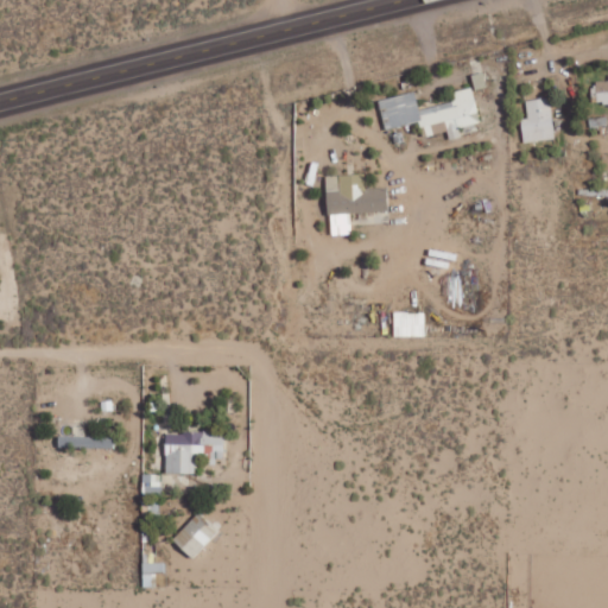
[(607,80),(595,81),(596,106),(607,105),(607,80)]
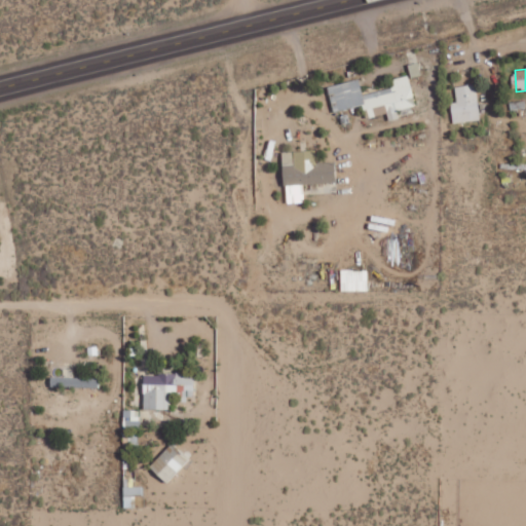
[(327,86),(333,111),(365,104),(368,117),(387,113),(388,120),(399,118),(397,111),(415,107),(408,75),(389,79),(391,87),(363,94),(359,79),(327,86)]
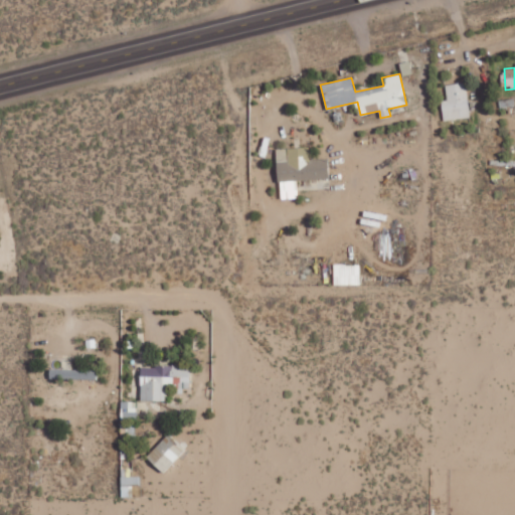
[(445,84),(447,100),(441,101),(444,121),(471,117),(465,81),(445,84)]
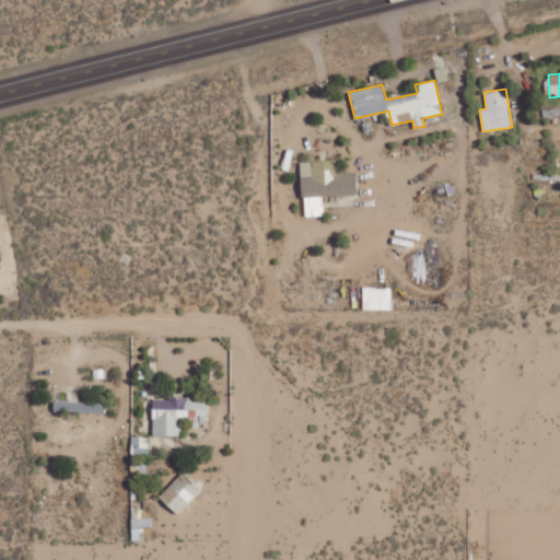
[(301,161),(304,216),(324,216),(323,196),(358,194),(357,172),(337,173),(336,160),(301,161)]
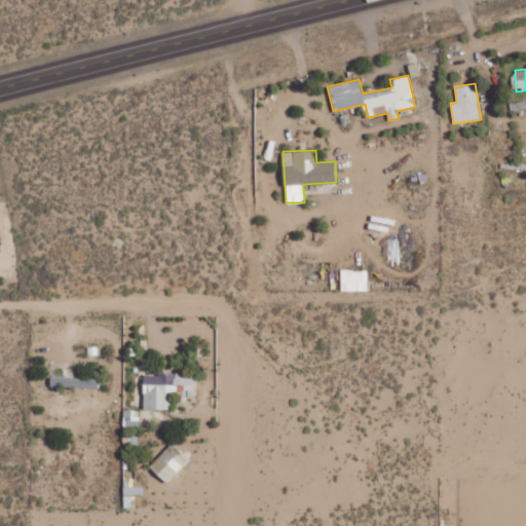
[(341,291),(367,291),(367,270),(340,270),(341,291)]
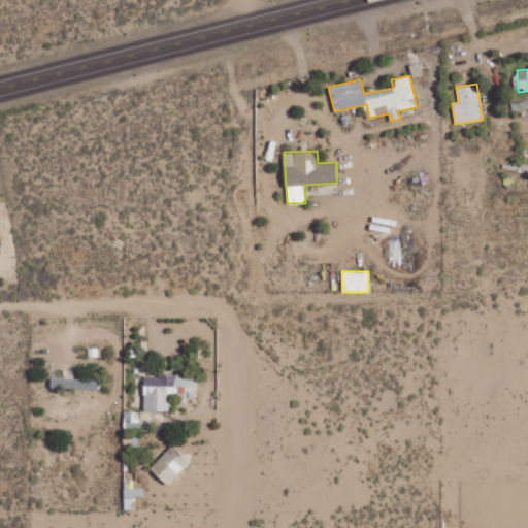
[(171,410),(171,399),(195,399),(195,374),(143,374),(143,410),(171,410)]
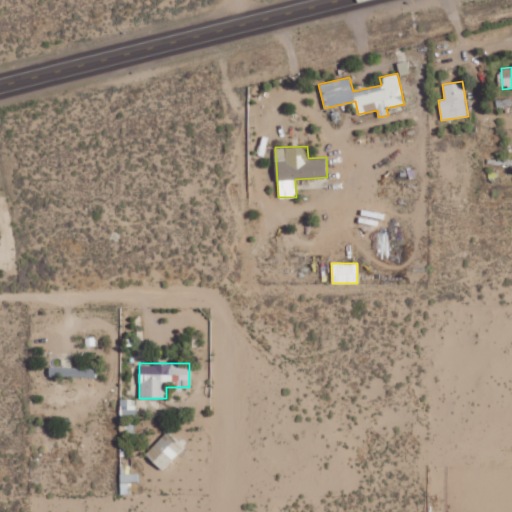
[(87,373),(88,373),(88,367),(49,366),(49,375),(87,376),(87,373)]
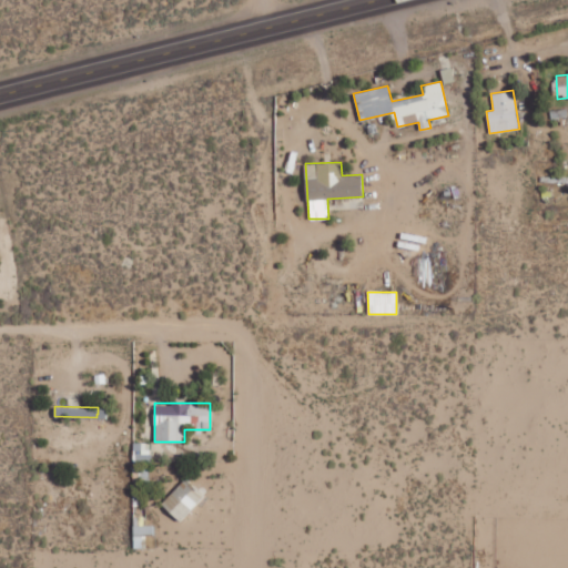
[(132,463),(151,464),(151,443),(133,442),(132,463)]
